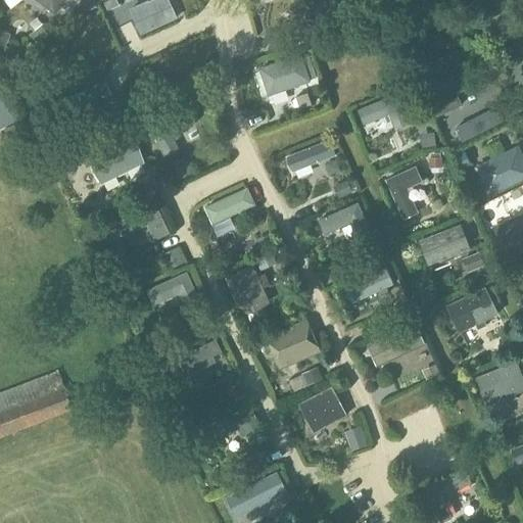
[(35,0),(56,15),(66,0),(35,0)]
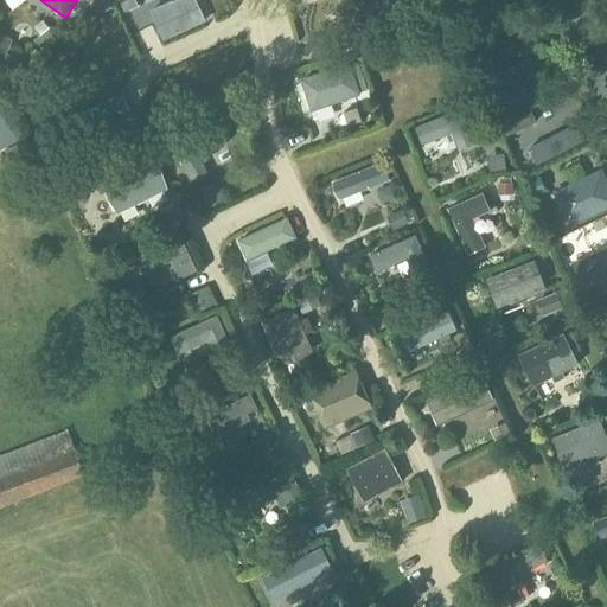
[(193,0),(168,0),(147,10),(160,40),(203,21),(193,0)]
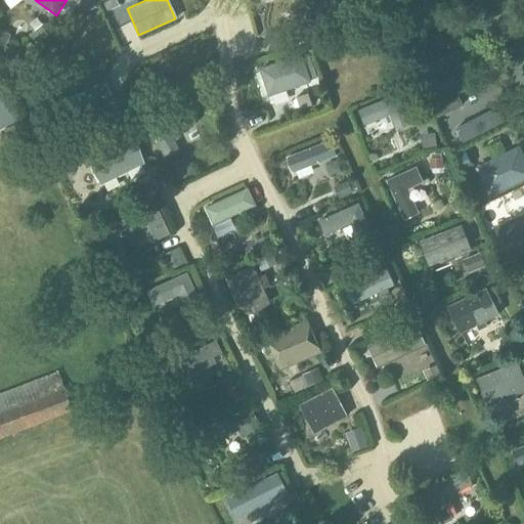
[(281,42),(294,37),(287,22),(275,27),(281,42)]
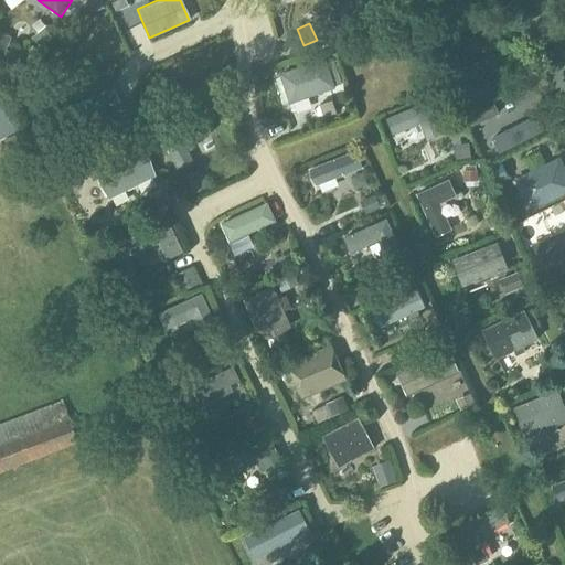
[(461,108),(508,86),(493,56),(447,77),(461,108)]
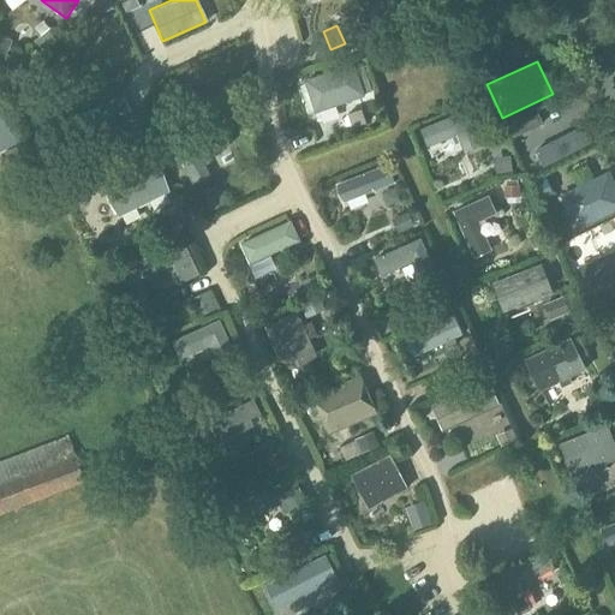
[(353,65),(304,81),(315,113),(364,97),(364,94),(371,91),(363,65),(354,67),(353,65)]
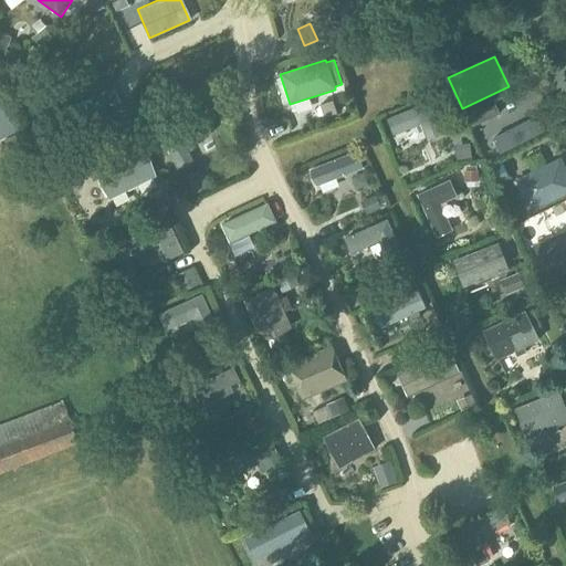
[(0,139),(23,128),(4,88),(0,80),(0,139)]
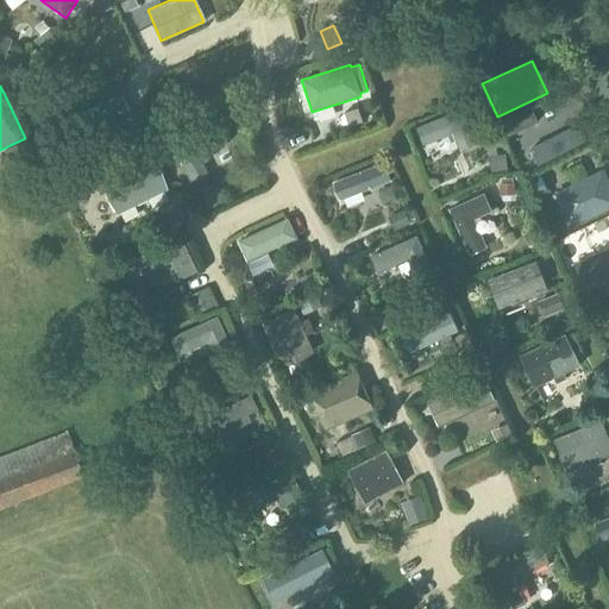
[(460,151),(478,144),(464,110),(416,129),(425,146),(452,135),(460,151)]
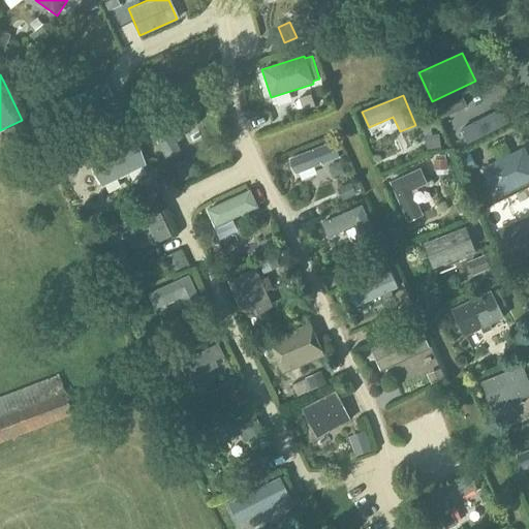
[(500,107),(458,129),(466,144),(508,122),(500,107)]
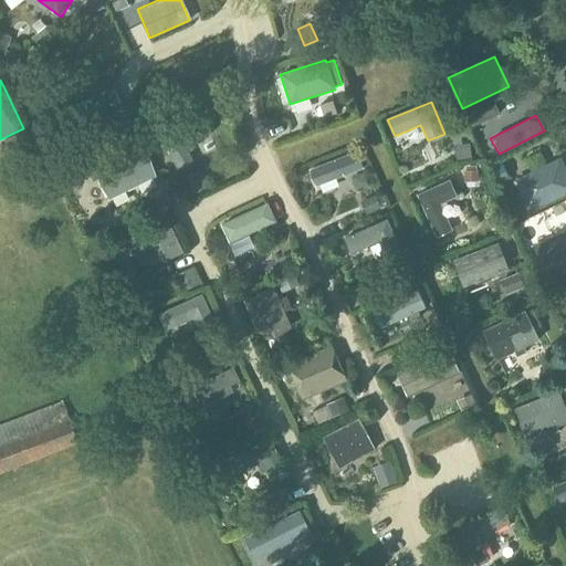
[(178,170),(195,161),(186,146),(211,134),(205,118),(164,138),(178,170)]
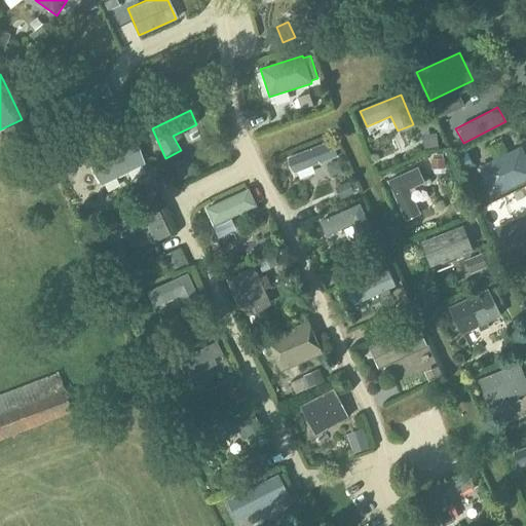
[(103,185),(146,164),(133,138),(89,158),(103,185)]
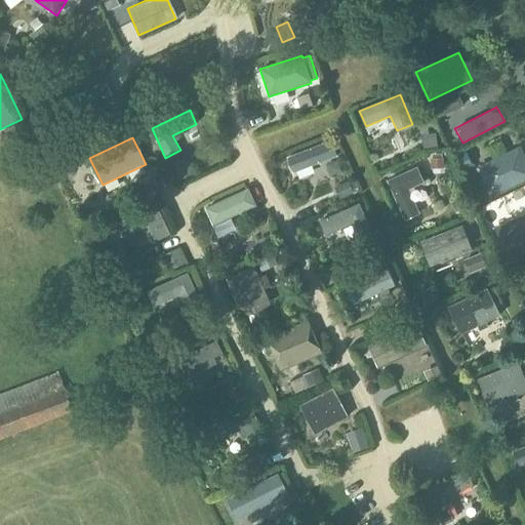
[(296,169),(337,156),(331,138),(291,153),(296,169)]
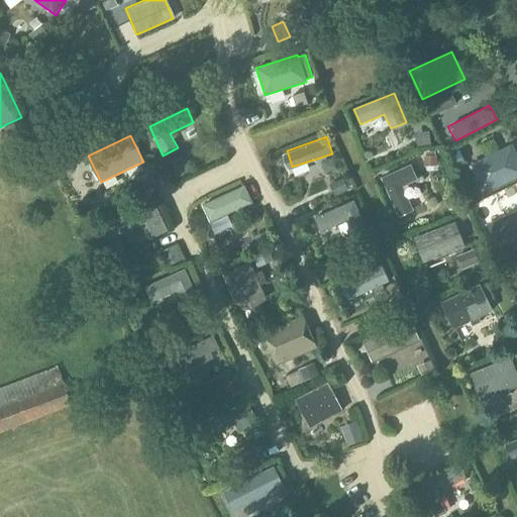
[(516,176),(516,157),(512,146),(472,167),(485,193),(516,176)]
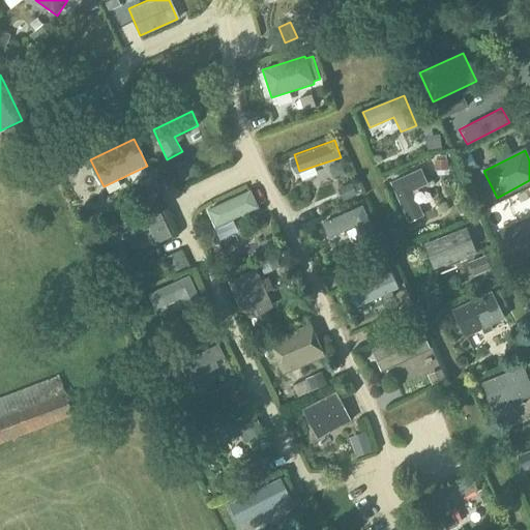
[(413,192),(428,184),(421,170),(391,183),(409,223),(424,215),(413,192)]
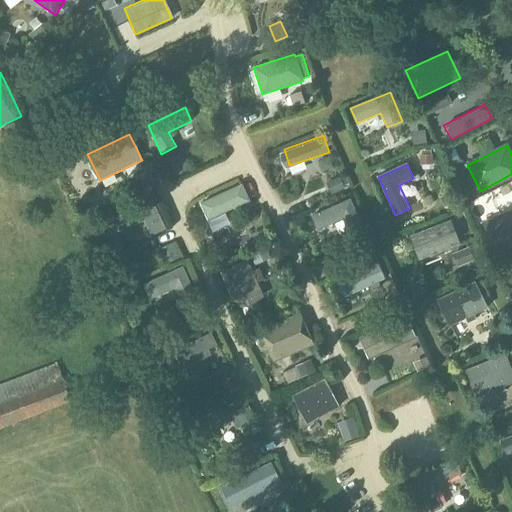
[(207,218),(248,200),(241,185),(201,203),(207,218)]
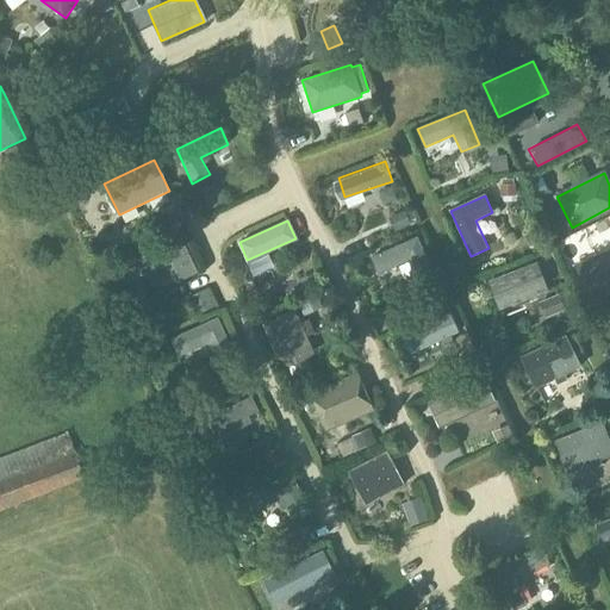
[(379,275),(409,261),(416,278),(434,271),(418,237),(372,257),(379,275)]
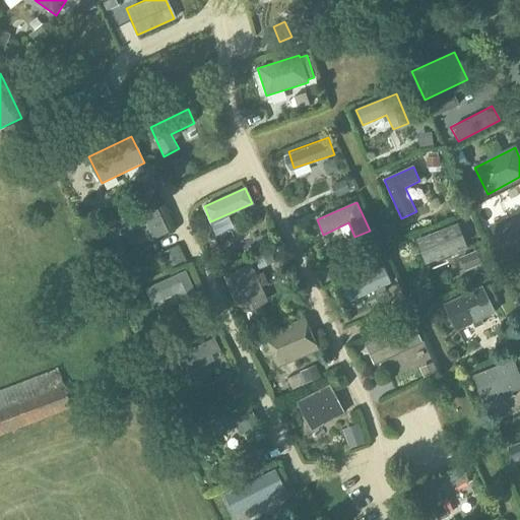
[(169,232),(154,203),(115,221),(122,236),(147,223),(154,239),(169,232)]
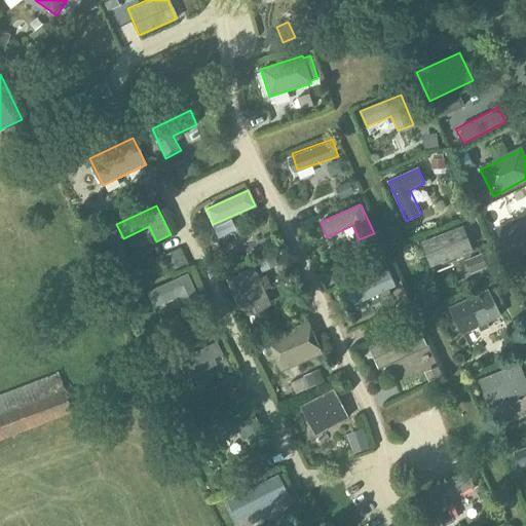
[(525,217),(496,229),(509,260),(525,252),(525,217)]
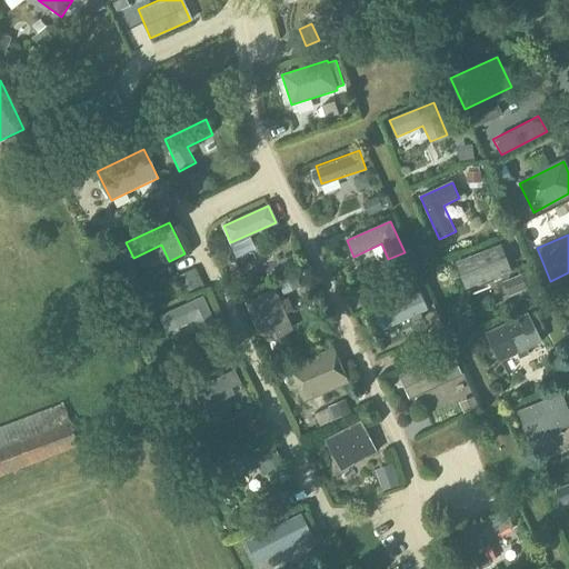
[(467,289),(510,273),(500,246),(457,262),(467,289)]
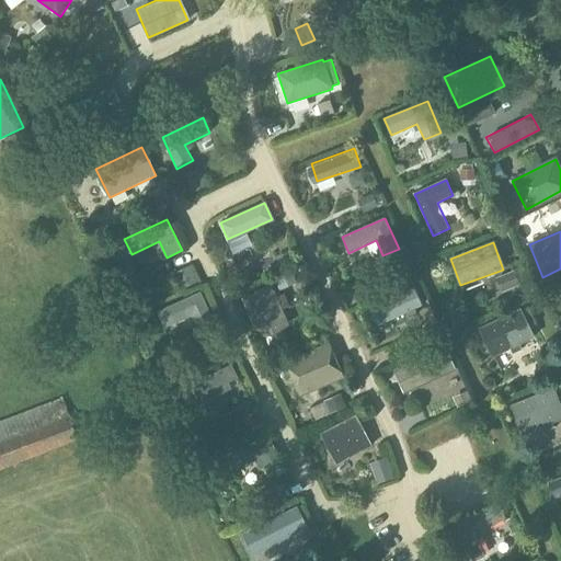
[(272,286),(242,298),(259,335),(288,323),(272,286)]
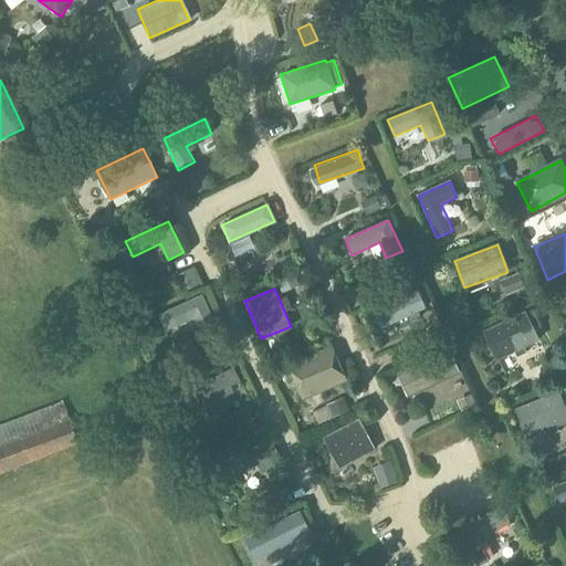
[(200,335),(217,326),(202,295),(159,314),(166,332),(194,318),(200,335)]
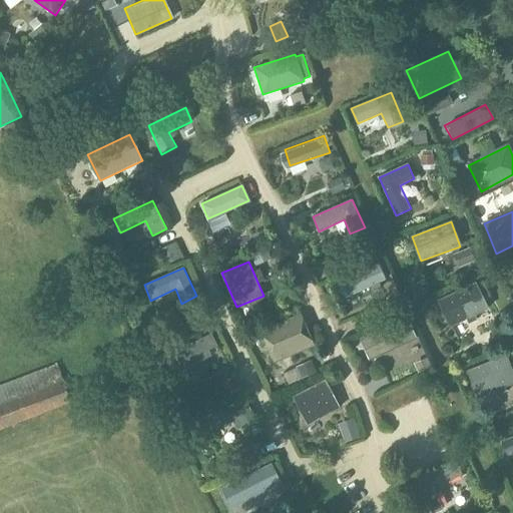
[(489,310),(476,282),(438,301),(451,328),(489,310)]
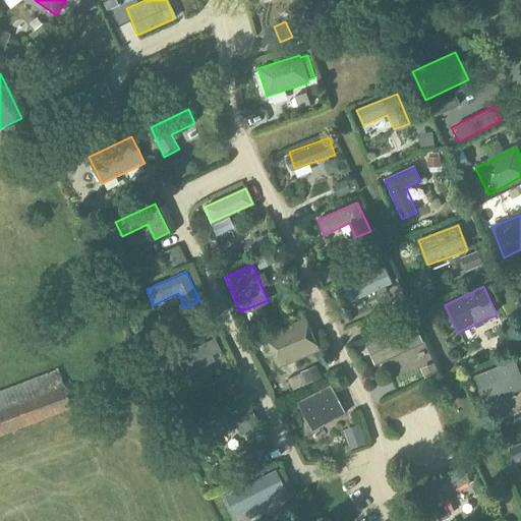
[(278,373),(320,355),(305,322),(264,340),(278,373)]
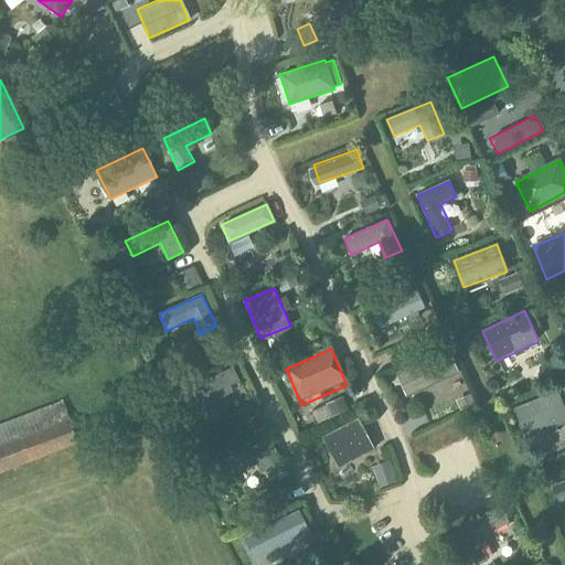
[(415,392),(458,372),(450,355),(407,374),(415,392)]
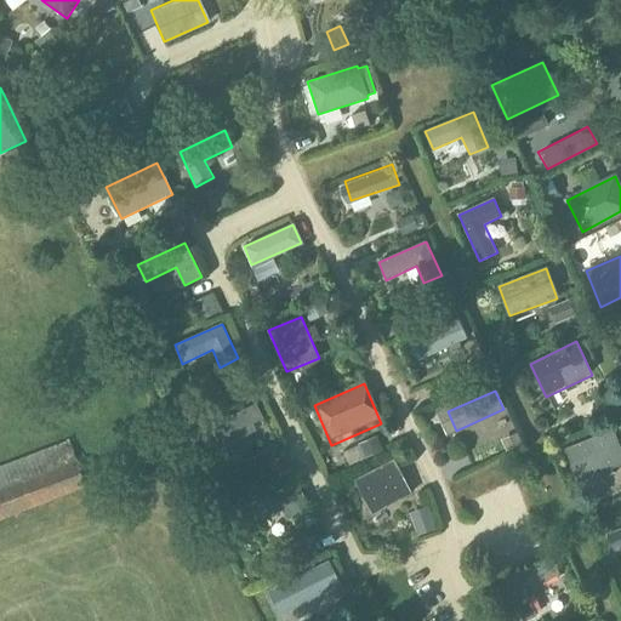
[(620,427),(614,429),(614,428),(567,448),(580,483),(620,465),(620,427)]
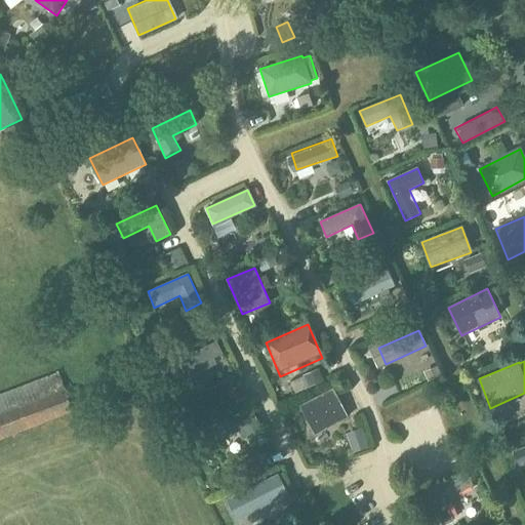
[(0,439),(74,411),(59,371),(0,393),(0,439)]
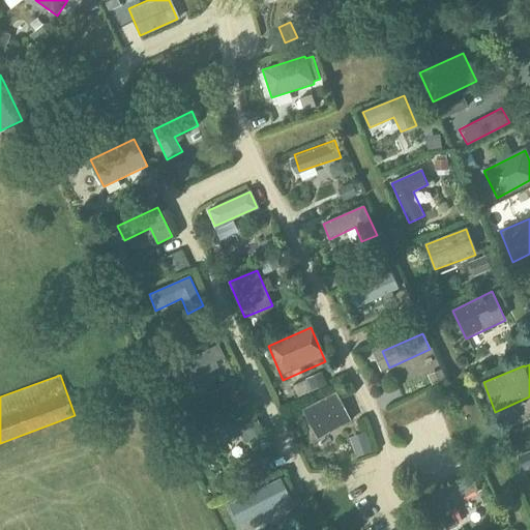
[(304,409),(319,438),(351,421),(335,392),(304,409)]
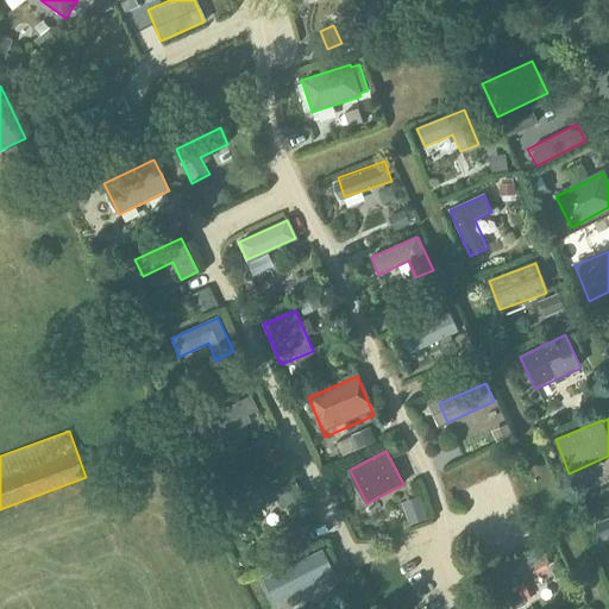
[(308,507),(292,473),(248,494),(256,510),(276,501),(282,510),(287,507),(290,515),(308,507)]
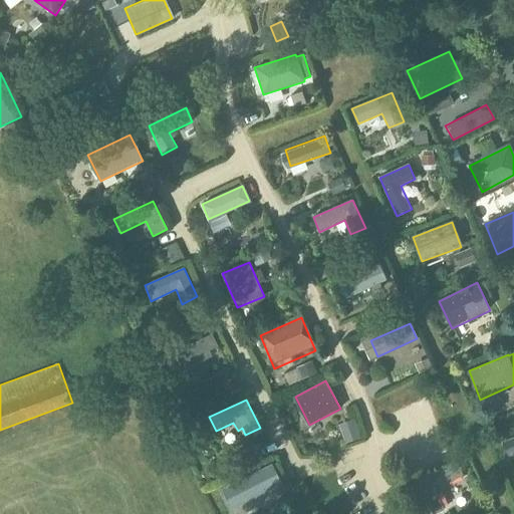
[(513,459),(502,465),(507,474),(513,470),(513,459)]
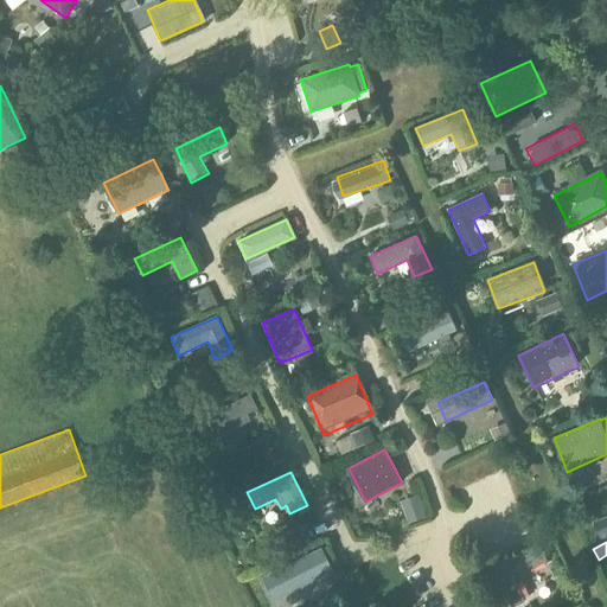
[(538,544),(492,566),(510,606),(513,606),(525,602),(513,576),(547,561),(538,544)]
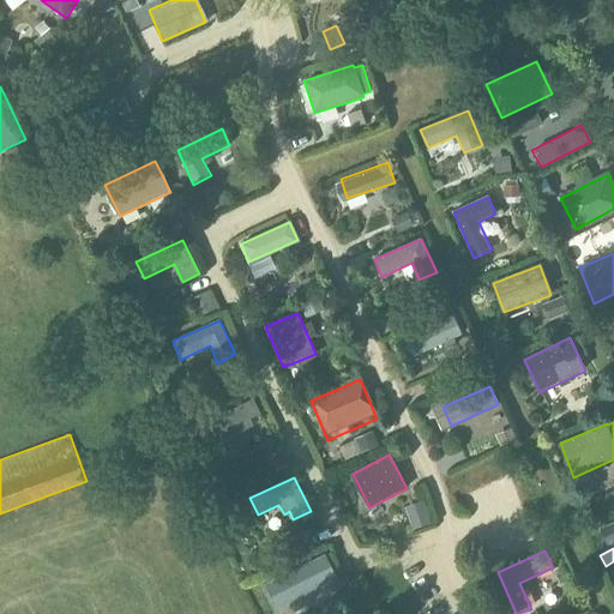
[(286,608),(335,583),(323,560),(274,585),(286,608)]
